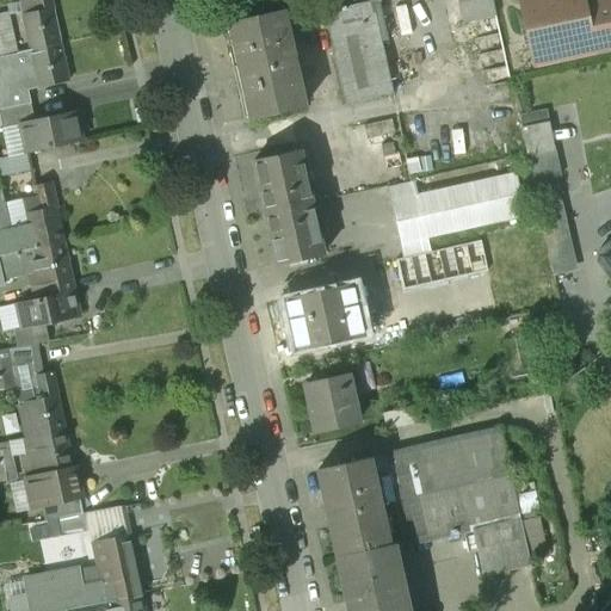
[(49,0),(19,0),(22,11),(0,16),(0,36),(0,37),(0,36),(0,57),(59,44),(51,12),(53,10),(49,0)]
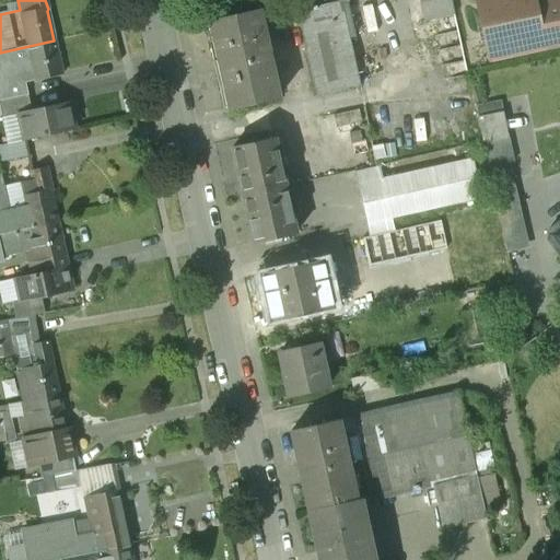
[(346,0),(298,11),(305,47),(349,37),(353,36),(346,0)]
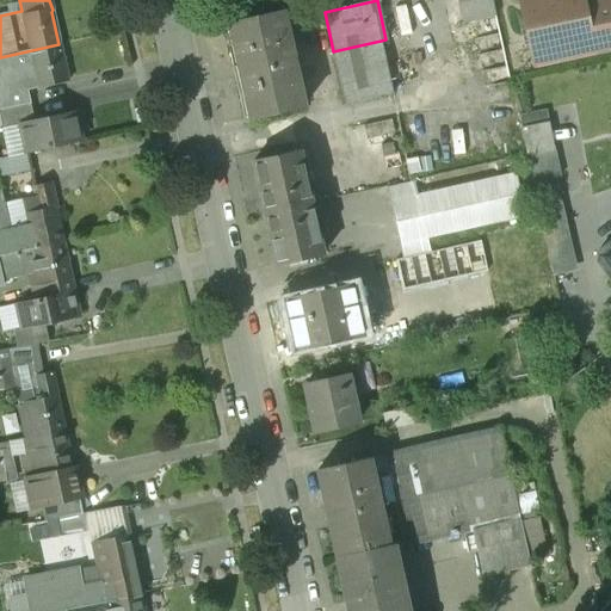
[(492,0),(457,0),(462,24),(495,17),(492,0)]
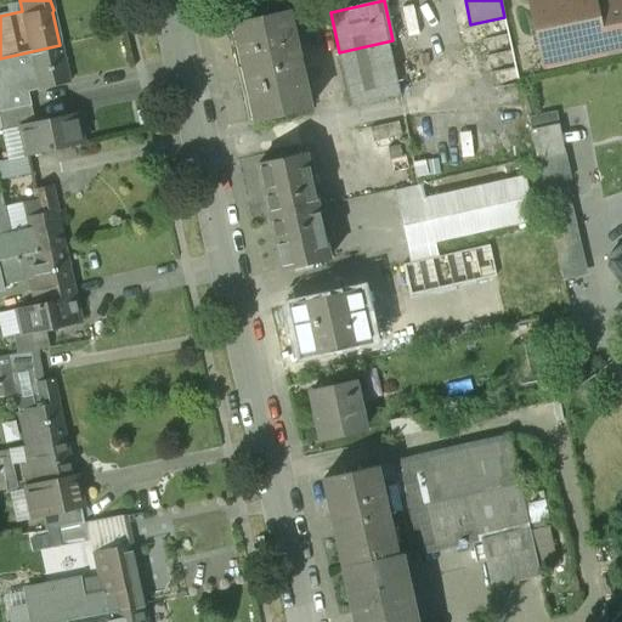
[(621,0),(529,0),(543,67),(621,50),(621,0)]
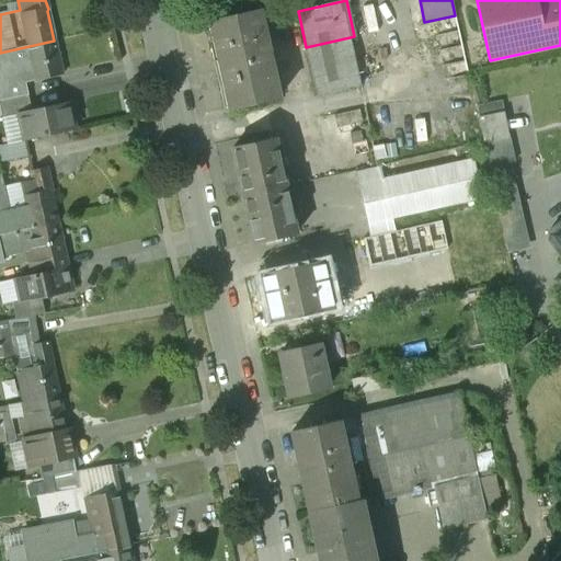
[(259,10),(205,22),(225,111),(278,99),(259,10)]
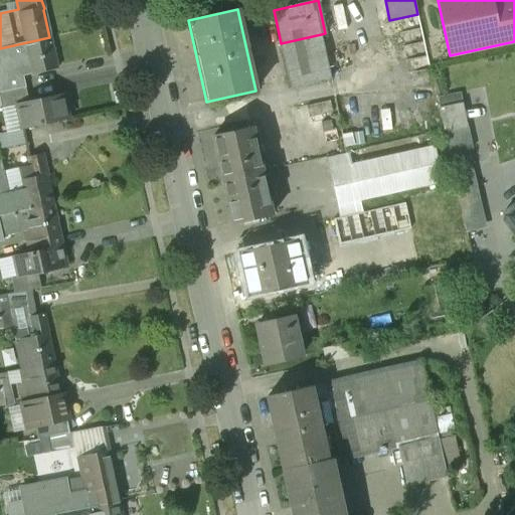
[(321,34),(281,43),(291,88),(330,79),(321,34)]
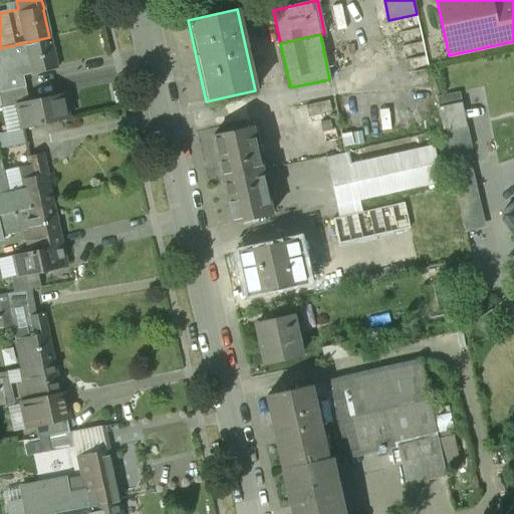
[(49,37),(0,48),(0,80),(22,76),(57,68),(50,37),(49,37)]
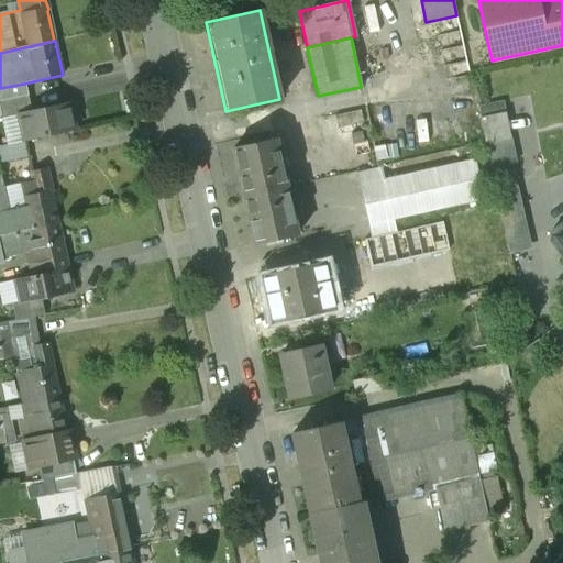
[(24,84),(0,88),(0,100),(26,96),(24,84)]
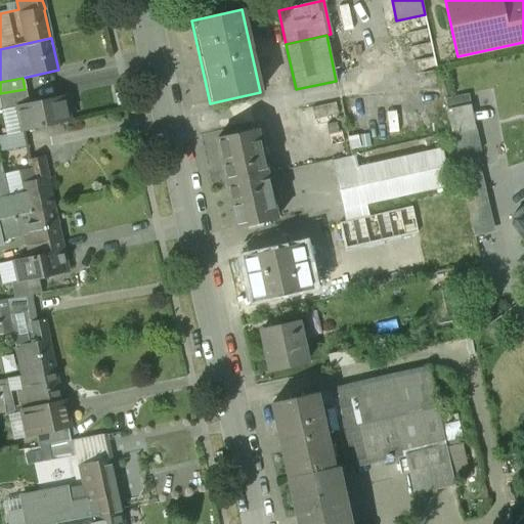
[(25,89),(0,93),(0,106),(1,113),(16,110),(16,107),(29,104),(25,89)]
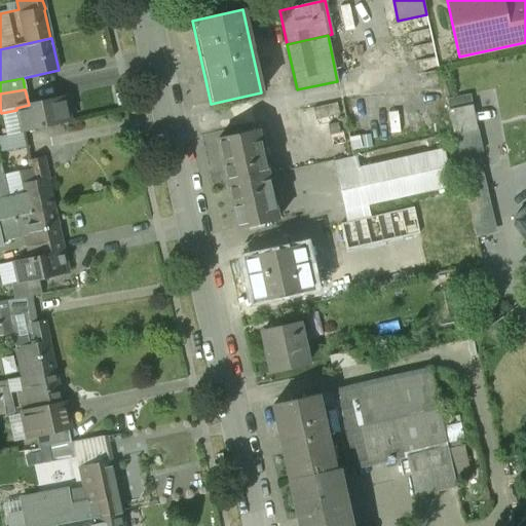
[(471,94),(446,98),(449,110),(473,106),(471,94)]
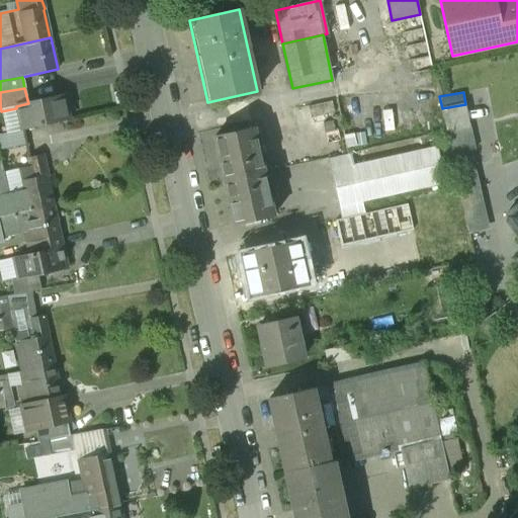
[(28,103),(16,106),(16,108),(21,131),(68,120),(63,96),(28,103)]
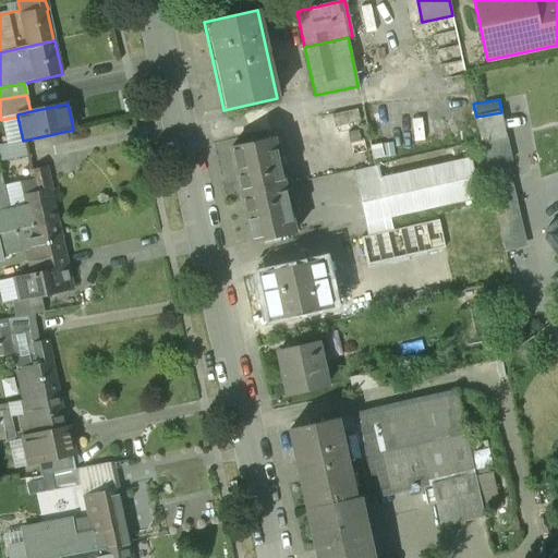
[(501,112),(476,117),(481,142),(506,136),(501,112)]
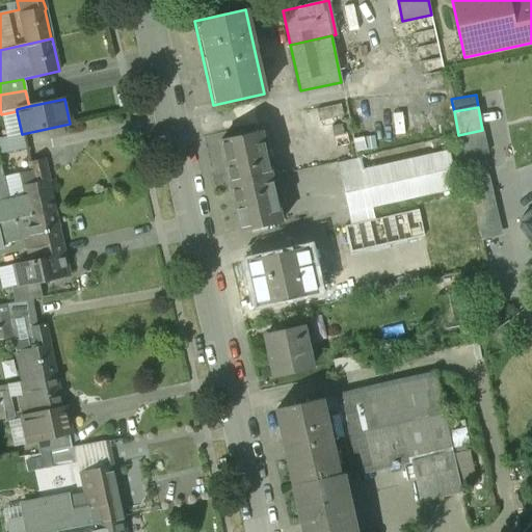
[(261,130),(221,139),(231,185),(271,176),(261,130)]
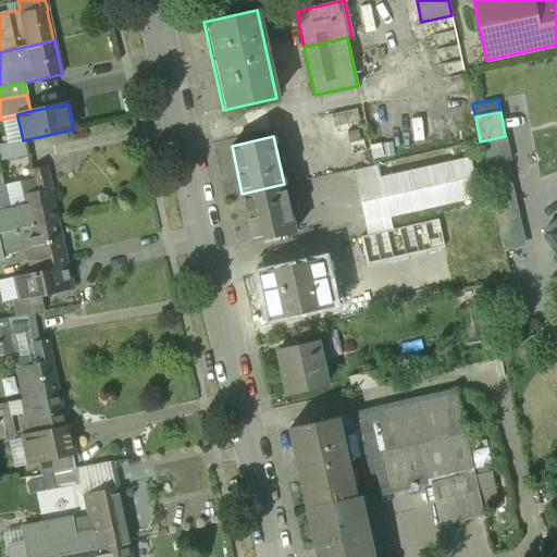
[(380,177),(355,183),(363,222),(388,217),(478,197),(469,157),(380,177)]
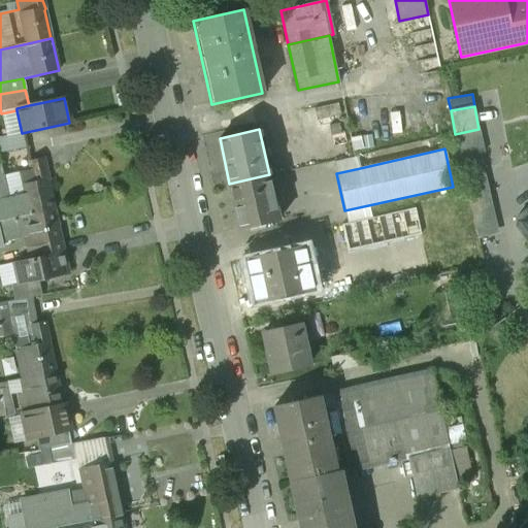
[(358,156),(333,162),(336,173),(360,168),(358,156)]
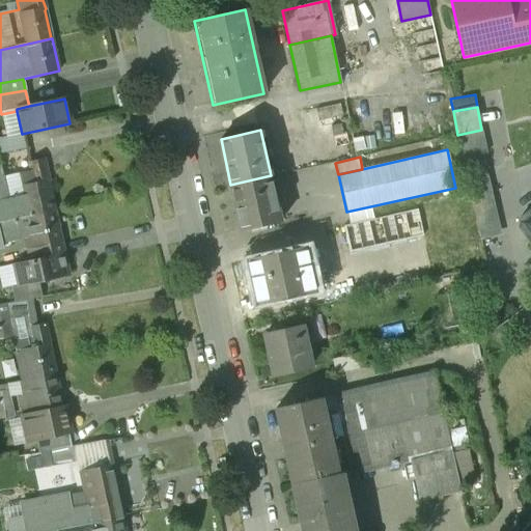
[(43,159),(27,162),(31,183),(21,185),(28,217),(53,212),(46,180),(47,180),(43,159)]
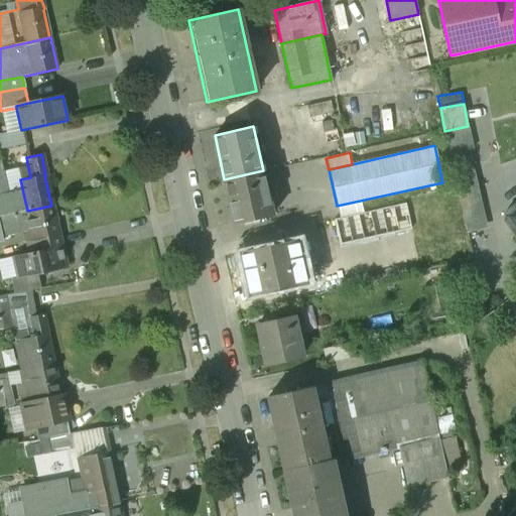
[(263,170),(224,179),(234,224),(273,216),(263,170)]
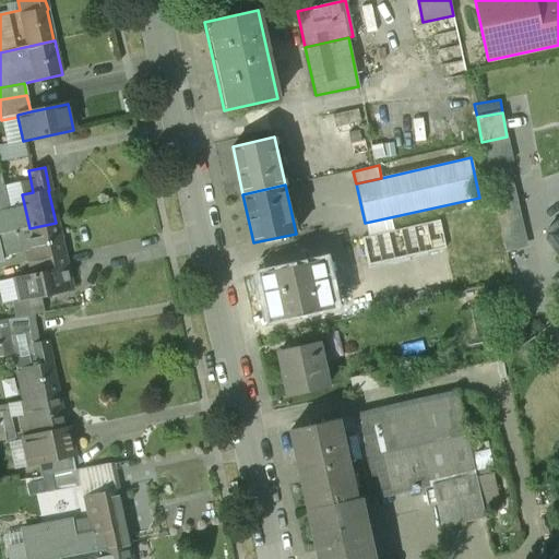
[(511,205),(497,212),(507,252),(521,249),(511,205)]
